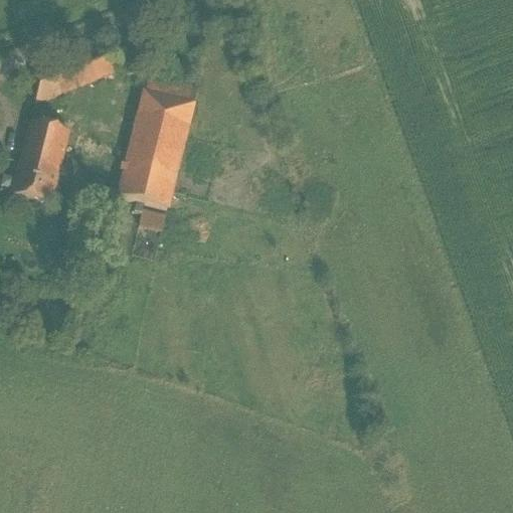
[(112,46),(95,52),(105,78),(122,72),(112,46)]
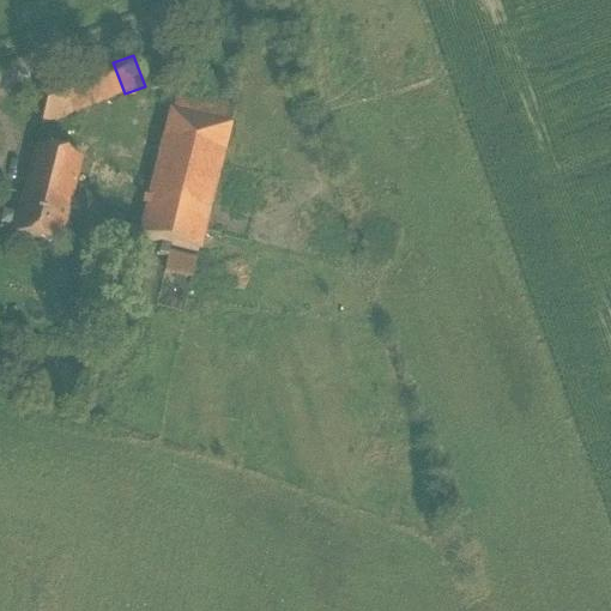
[(113,62),(61,82),(72,112),(125,94),(113,62)]
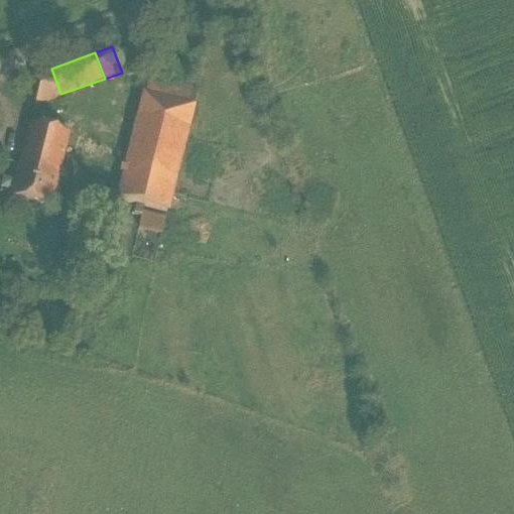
[(60,94),(51,69),(43,72),(35,103),(60,94)]
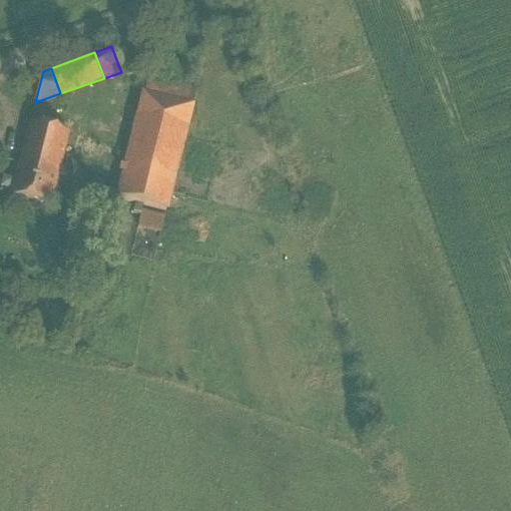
[(198,87),(149,75),(126,166),(174,179),(198,87)]
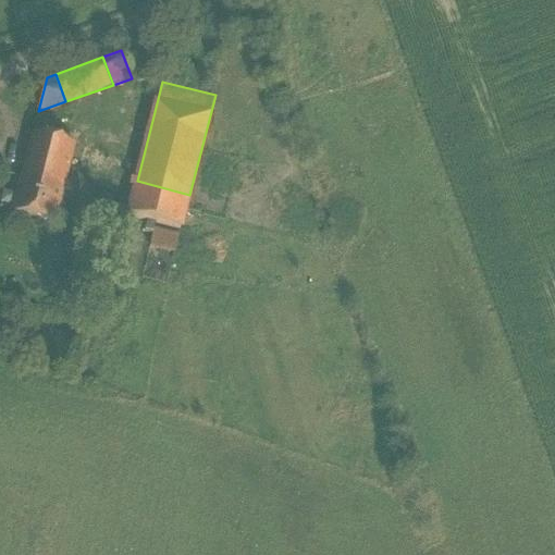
[(76,144),(35,133),(23,176),(65,187),(68,181),(72,182),(73,176),(69,175),(69,173),(73,158),(76,144)]
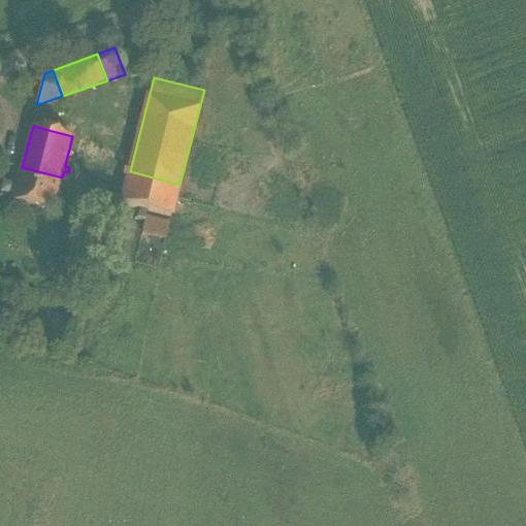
[(79,153),(69,150),(65,164),(76,167),(79,153)]
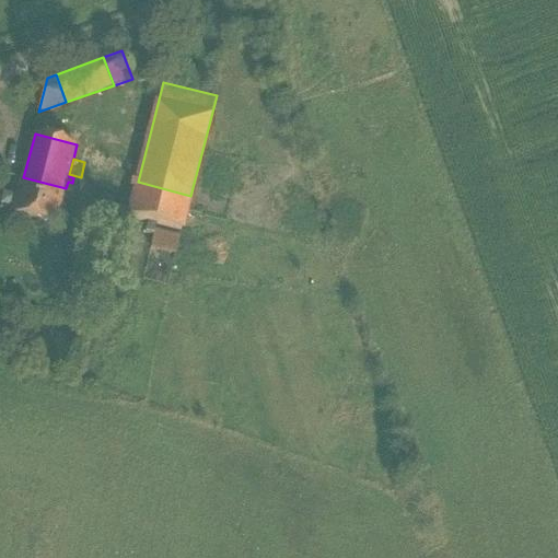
[(66,188),(23,177),(19,194),(18,194),(13,213),(57,223),(66,188)]
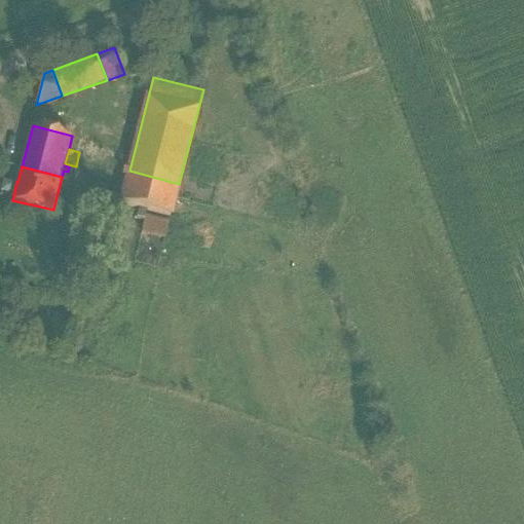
[(179,184),(129,171),(122,201),(172,215),(179,184)]
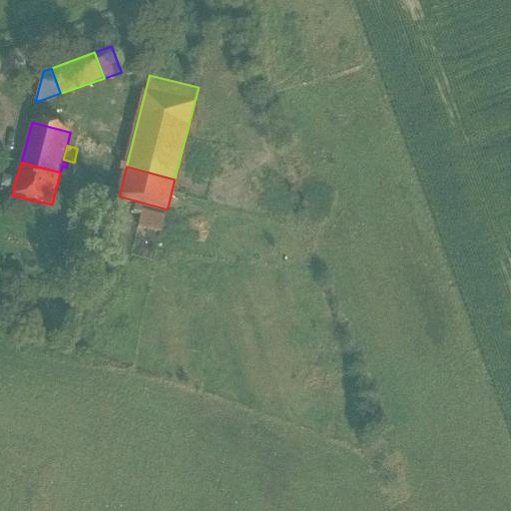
[(165,215),(144,209),(139,225),(161,231),(165,215)]
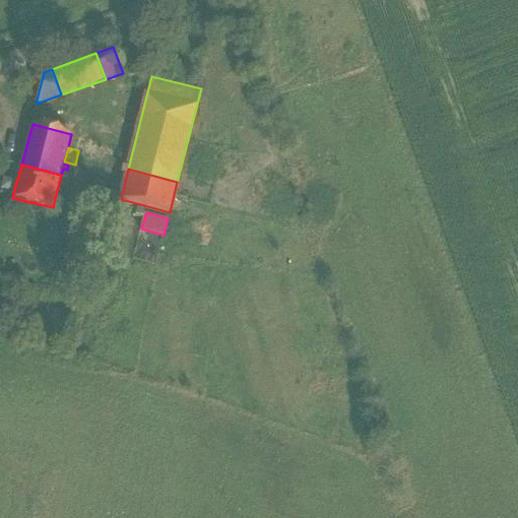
[(79,276),(68,283),(76,295),(86,288),(79,276)]
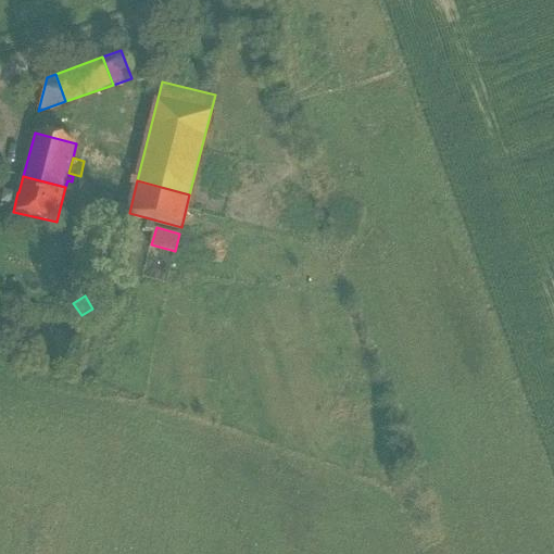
All buildings are outlined.
